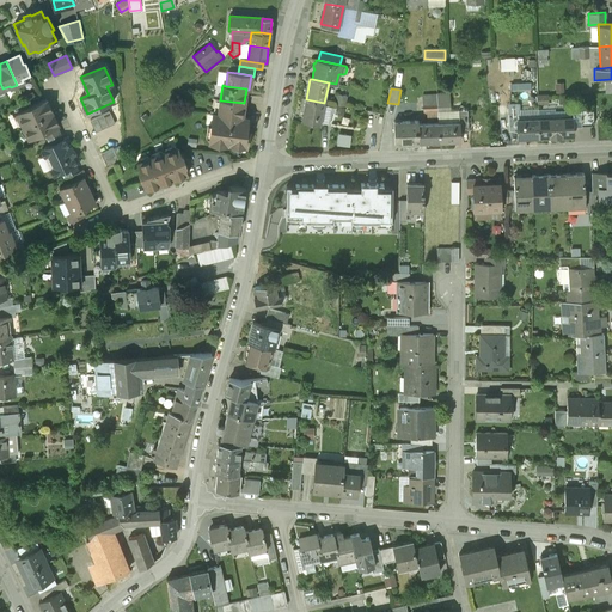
[(53,112),(47,99),(16,114),(23,127),(53,112)]
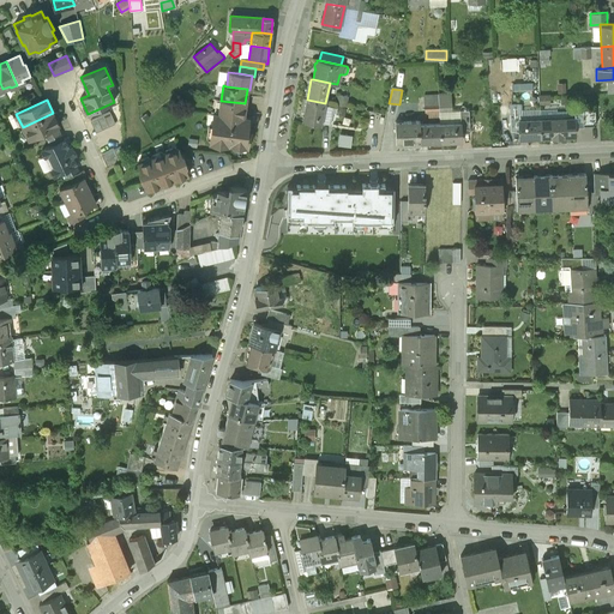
[(321,125),(325,103),(307,100),(304,121),(321,125)]
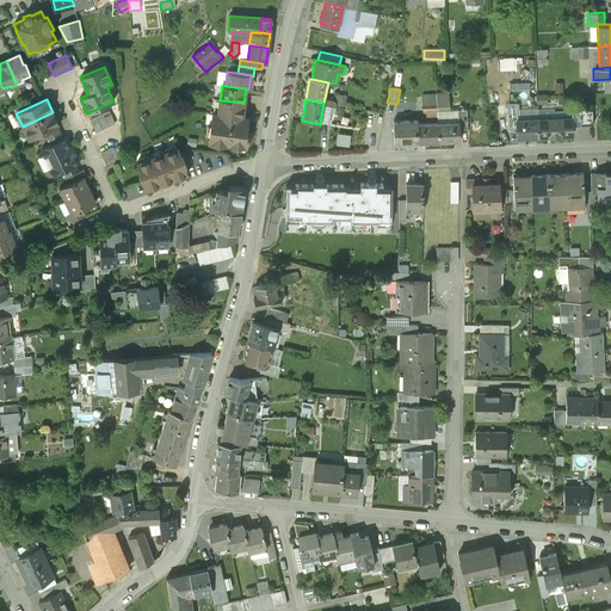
[(217,113),(217,115),(241,117),(244,103),(220,100),(217,113)]
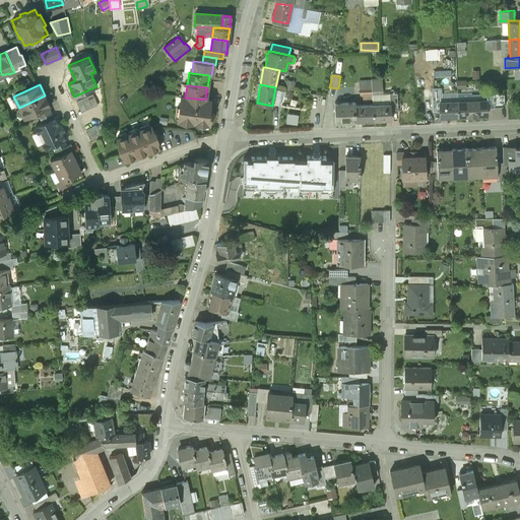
[(485,99),(486,107),(504,106),(503,92),(485,93),(485,99)]
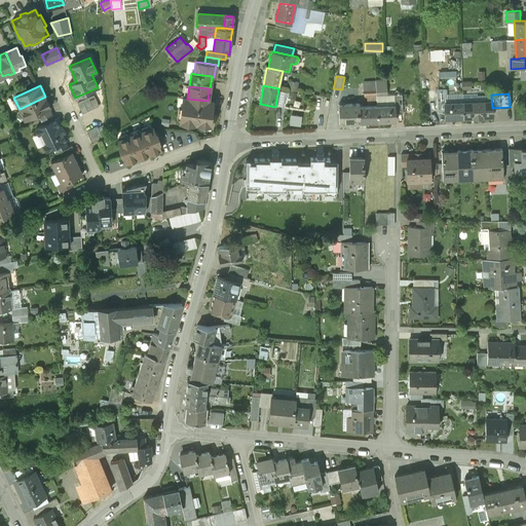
[(99,106),(95,96),(77,104),(82,113),(99,106)]
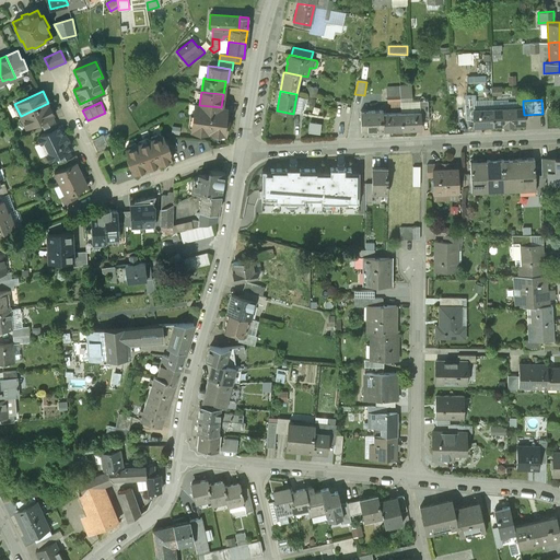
[(39,121),(53,115),(54,115),(48,103),(21,116),(26,128),(39,121)]
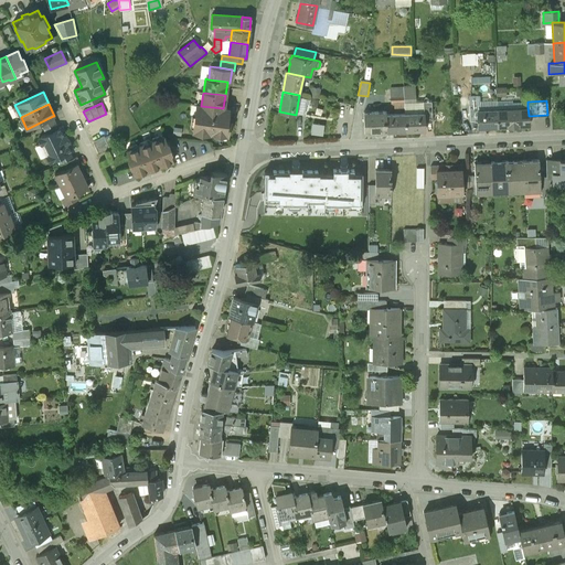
[(223,108),(201,106),(201,105),(196,105),(192,131),(210,134),(210,132),(227,135),(230,118),(227,117),(227,114),(228,114),(230,109),(223,108)]
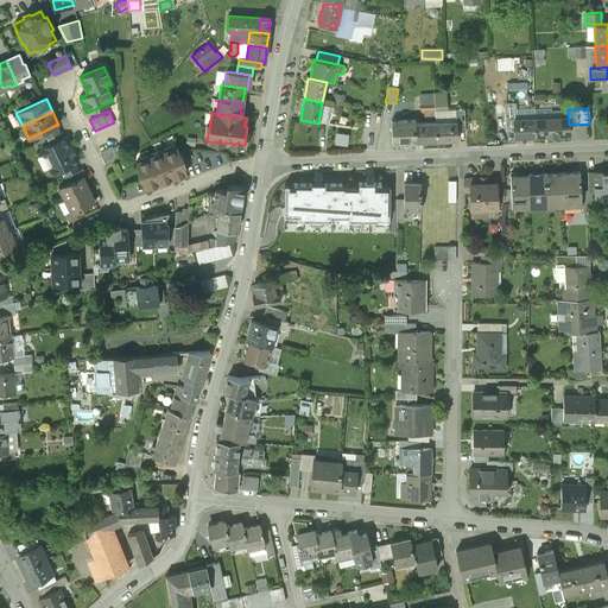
[(568,115),(534,116),(536,135),(569,134),(569,125),(568,115)]
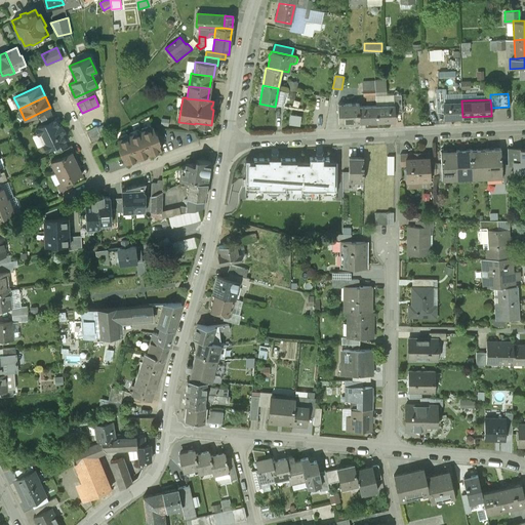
[(462,117),(461,101),(443,102),(444,118),(462,117)]
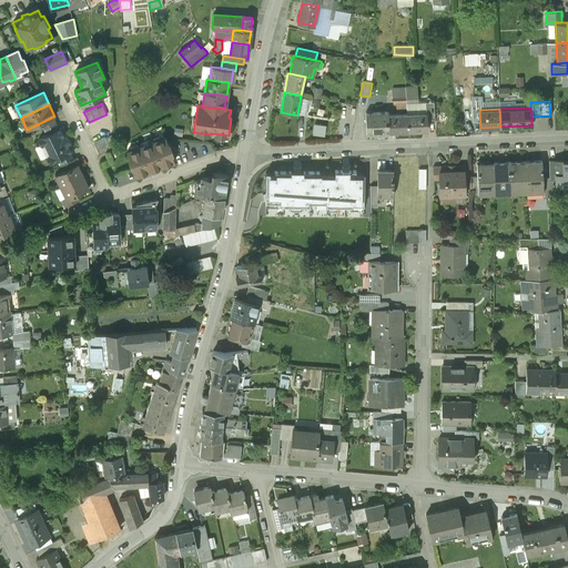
[(366,134),(387,133),(387,115),(386,112),(365,114),(366,134)]
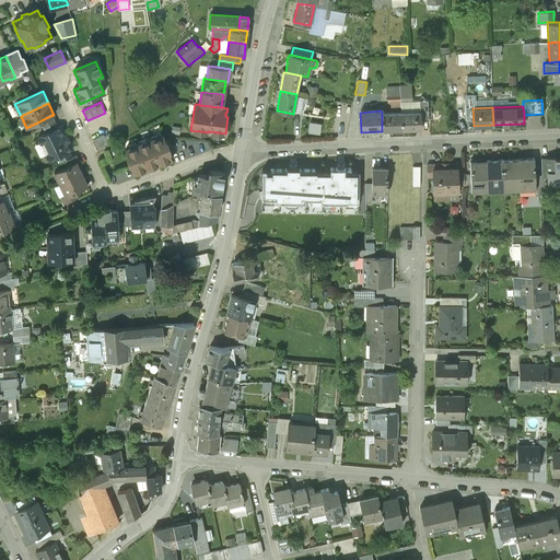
[(420,112),(400,113),(401,129),(421,128),(421,120),(420,112)]
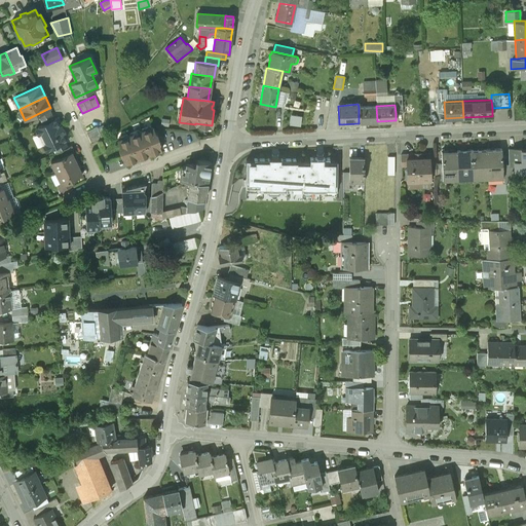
[(359,107),(359,123),(377,121),(376,106),(359,107)]
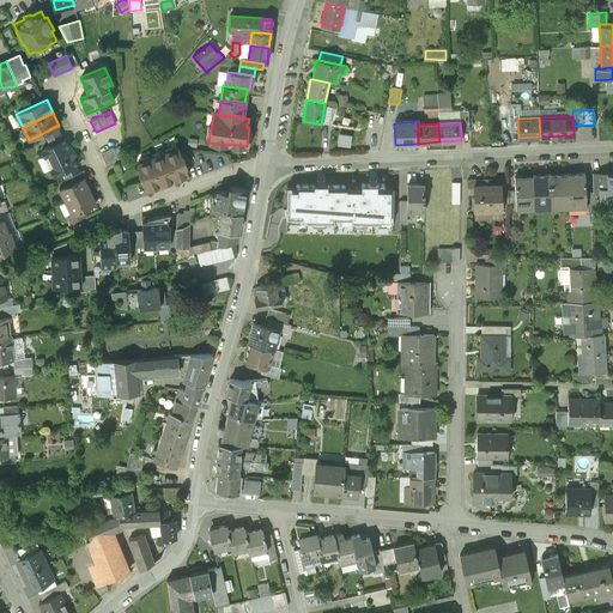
[(47,139),(60,133),(58,126),(43,133),(47,139)]
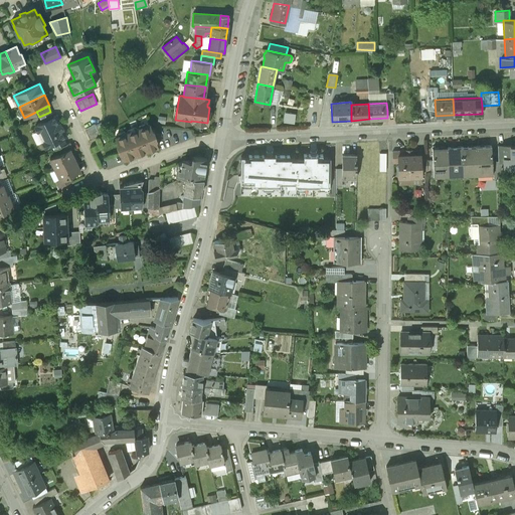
[(42,122),(53,117),(50,112),(39,117),(42,122)]
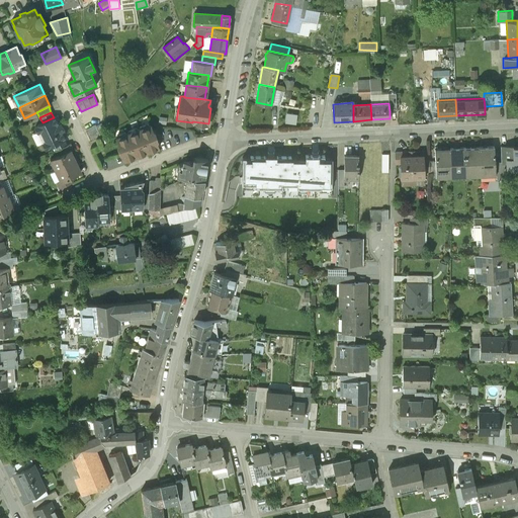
[(67,138),(57,115),(54,117),(42,122),(35,126),(37,133),(44,144),(46,148),(53,145),(64,140),(67,138)]
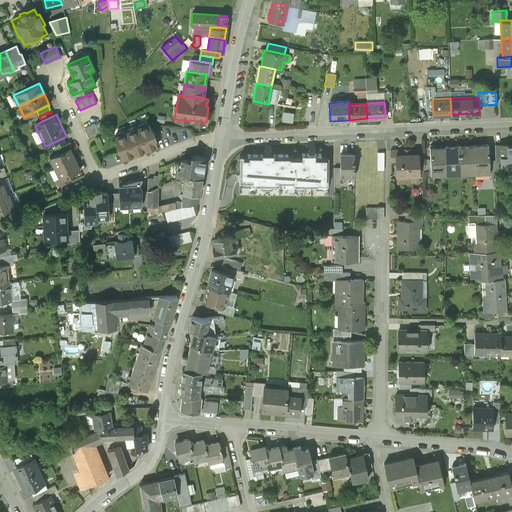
[(94,124),(84,128),(89,139),(105,132),(100,122),(95,125),(94,124)]
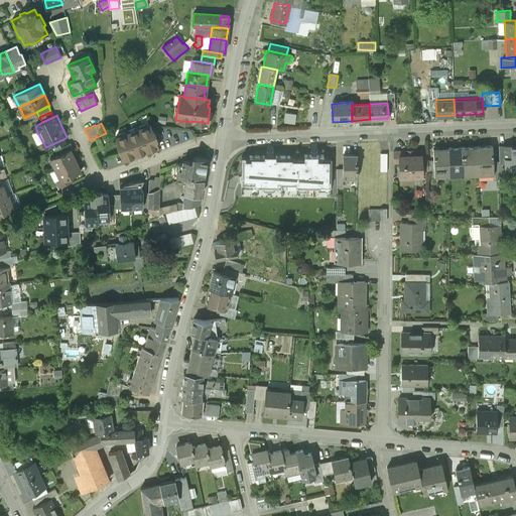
[(151,129),(149,123),(115,136),(117,142),(116,144),(119,152),(122,153),(124,159),(158,146),(156,141),(157,139),(153,130),(151,129)]
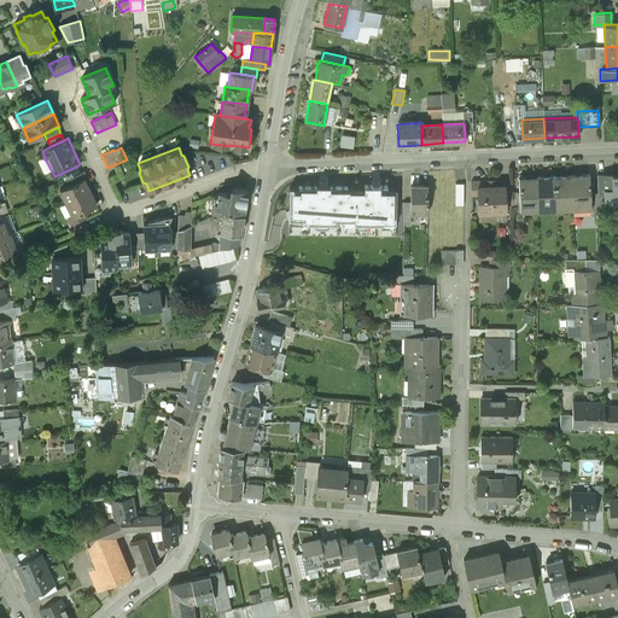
[(45,174),(52,172),(45,158),(39,161),(45,174)]
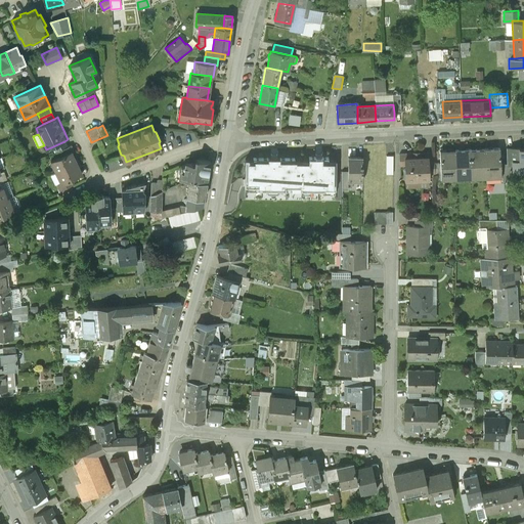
[(59,150),(68,146),(64,141),(53,146),(55,153),(59,150)]
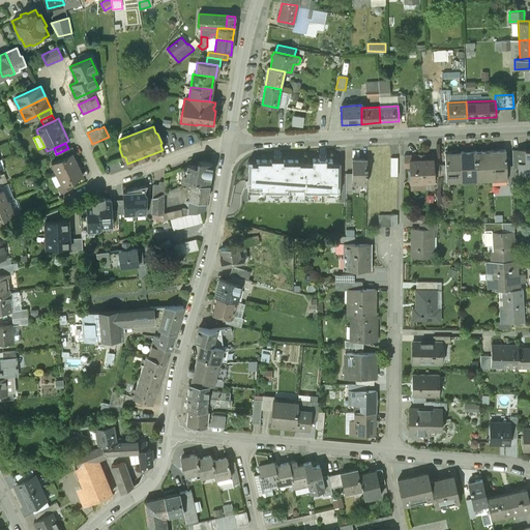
[(63,157),(72,153),(75,152),(71,147),(68,148),(60,152),(63,157)]
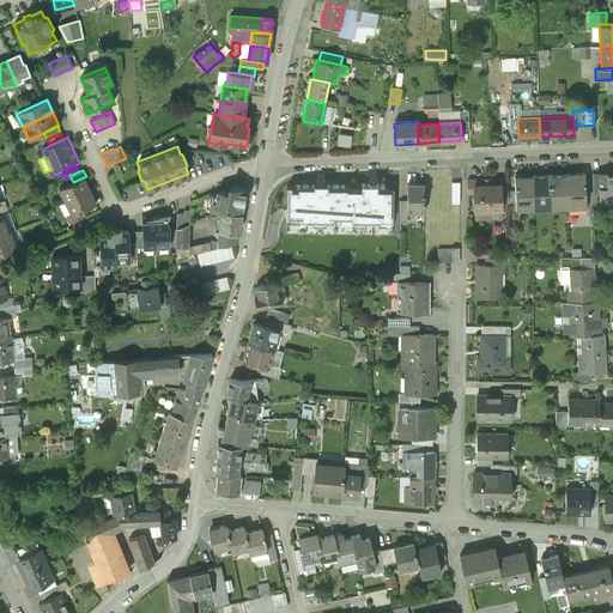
[(566,174),(568,204),(586,202),(584,173),(566,174)]
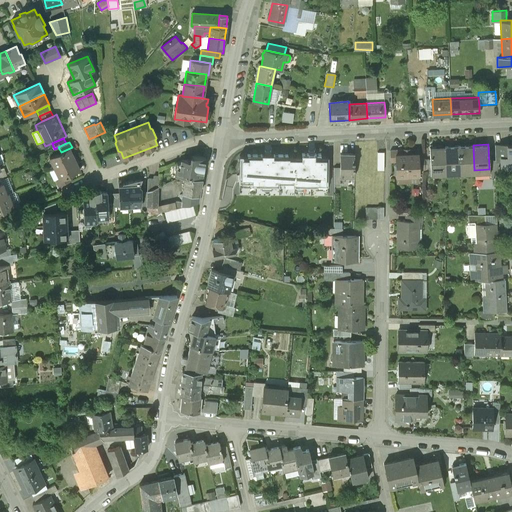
[(511,145),(508,145),(508,144),(494,144),(495,175),(502,175),(501,168),(511,167),(511,145)]
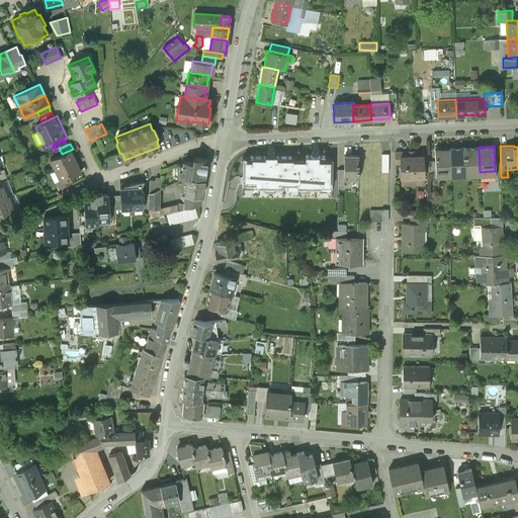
[(464,148),(465,173),(480,172),(479,147),(464,148)]
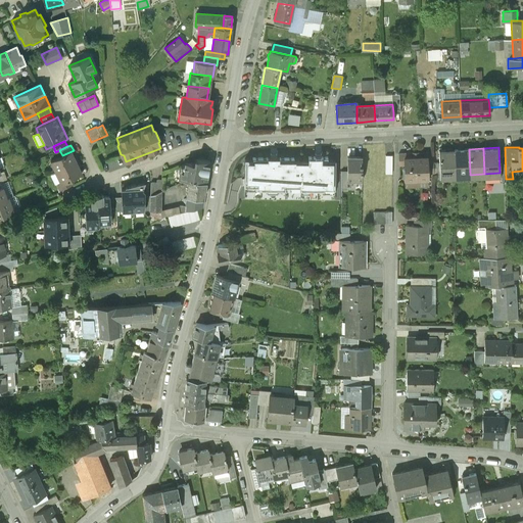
[(454,149),(439,150),(439,162),(440,174),(440,176),(455,175),(454,149)]
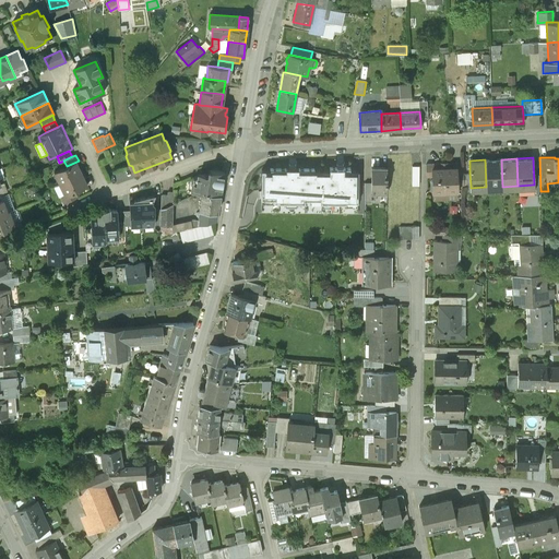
[(485,159),(486,187),(502,187),(501,159),(485,159)]
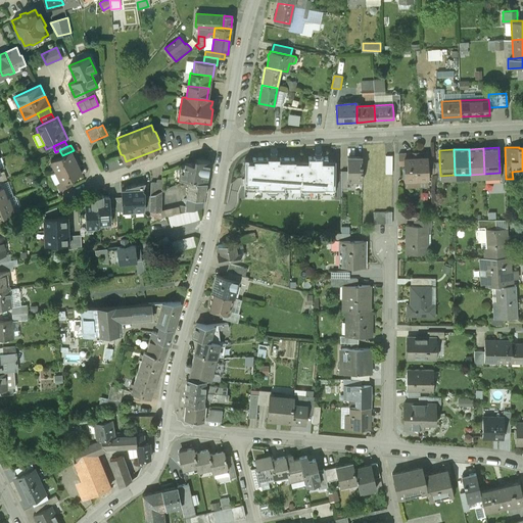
[(72,151),(62,155),(51,160),(56,172),(79,161),(77,157),(75,158),(72,151)]
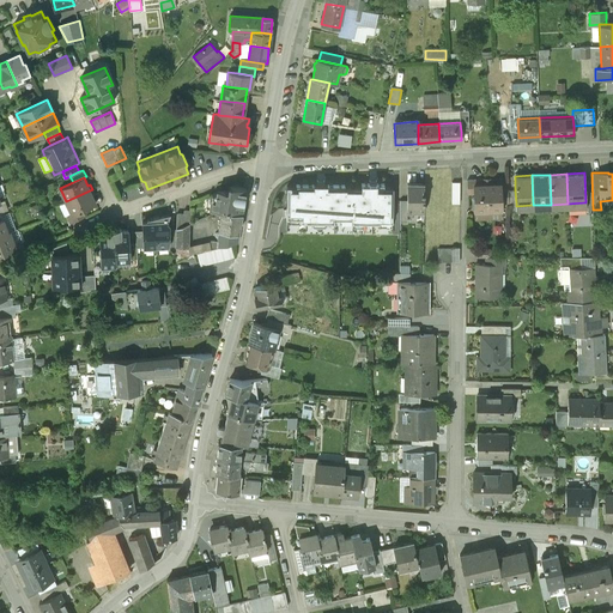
[(474,184),(473,184),(473,193),(474,195),(472,198),(472,206),(474,208),(474,211),(487,210),(486,181),(483,181),(483,183),(474,184)]
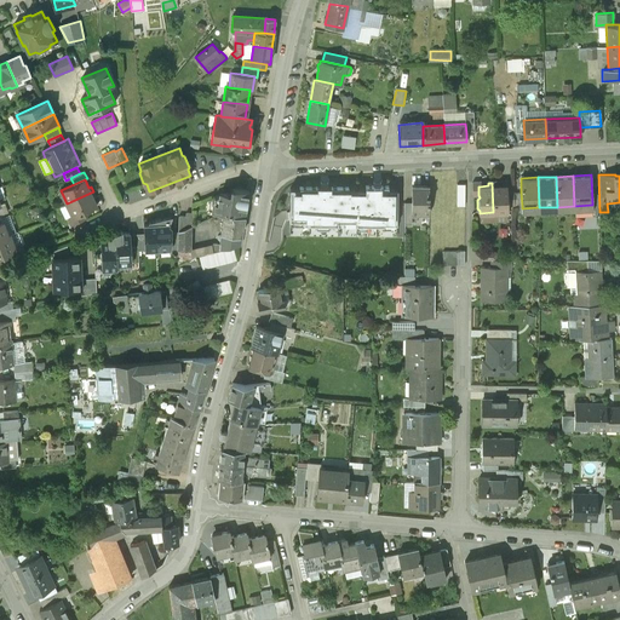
[(495,183),(492,183),(493,212),(507,212),(510,210),(510,205),(507,205),(506,191),(506,185),(497,185),(495,183)]
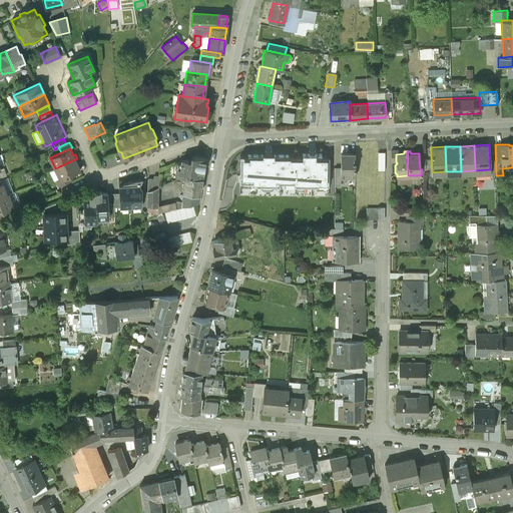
[(247,156),(239,156),(239,182),(255,182),(255,185),(280,185),(280,183),(295,183),(295,186),(318,186),(318,185),(329,185),(329,156),(322,156),(322,153),(303,153),(303,156),(289,156),(289,155),(274,154),(263,153),(263,154),(247,154),(247,156)]
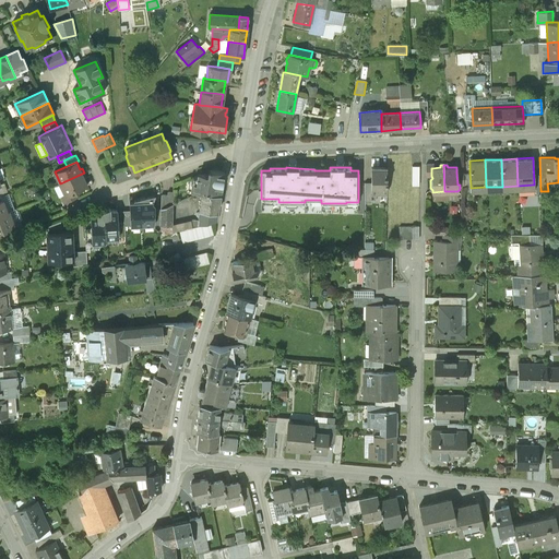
[(387,168),(371,168),(371,182),(371,183),(371,193),(387,193),(387,168)]
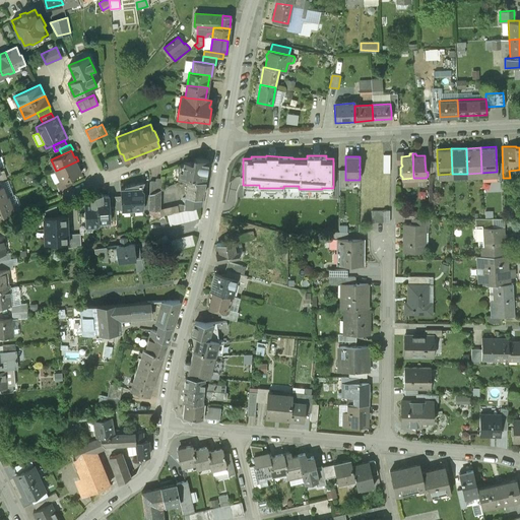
[(205,181),(208,159),(195,157),(194,163),(185,161),(185,164),(180,166),(178,178),(188,180),(205,181)]
